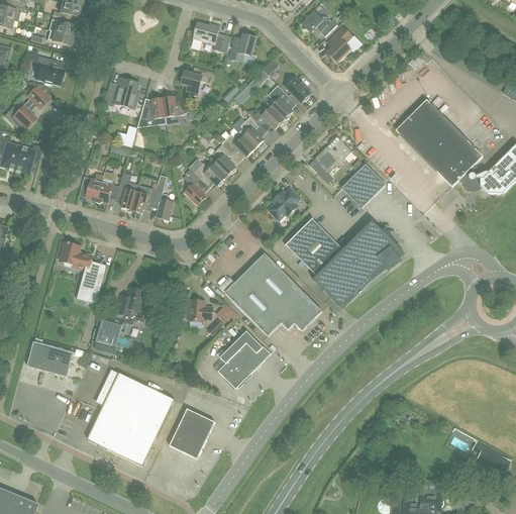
[(279,0),(279,2),(280,4),(282,4),(287,10),(292,10),(301,0),(304,4),(308,0),(279,0)]
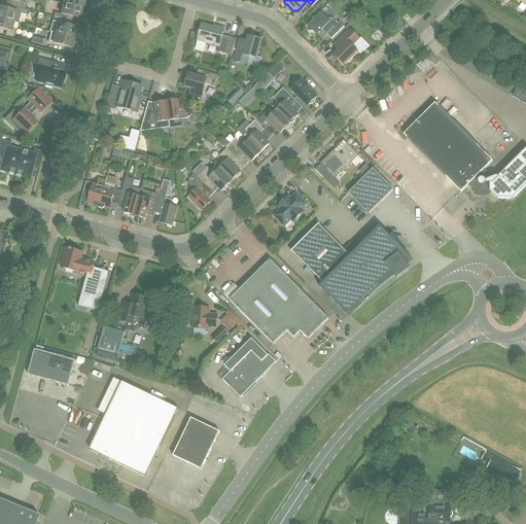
[(80,9),(81,6),(63,1),(59,15),(66,18),(67,13),(78,16),(79,15),(81,15),(82,9),(80,9)]
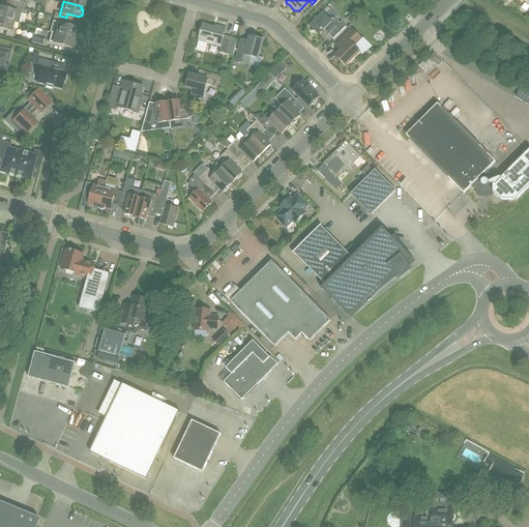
[(28,7),(24,6),(22,5),(11,3),(10,7),(0,3),(0,15),(12,19),(12,20),(18,21),(20,10),(27,12),(28,7)]
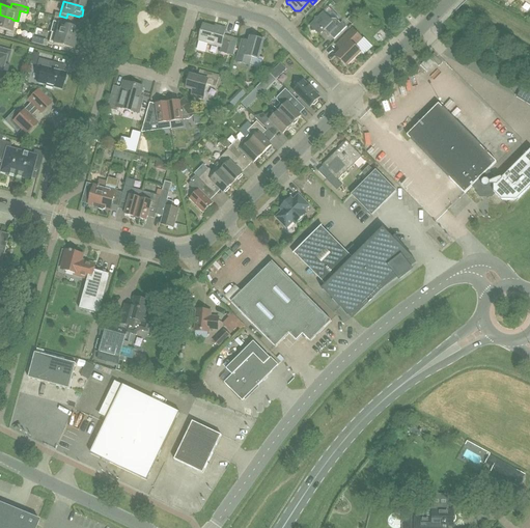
[(313,18),(309,23),(310,25),(310,28),(314,28),(318,33),(323,29),(328,33),(329,32),(333,36),(345,24),(341,19),(339,21),(335,16),(337,14),(328,4),(323,9),(317,15),(314,15),(313,18)]
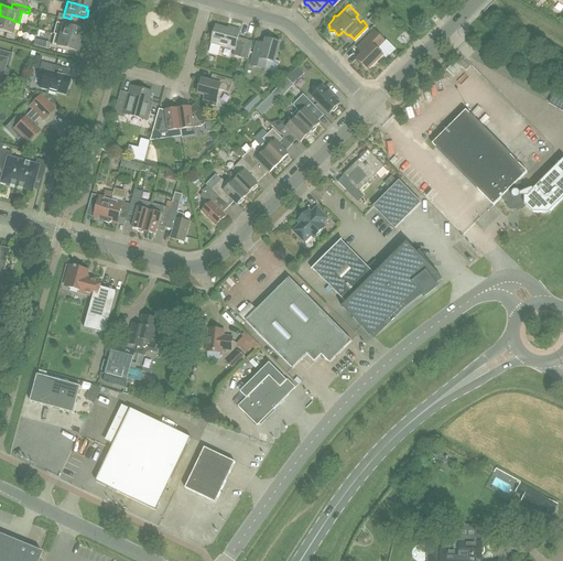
[(374,13),(368,19),(372,22),(378,17),(374,13)]
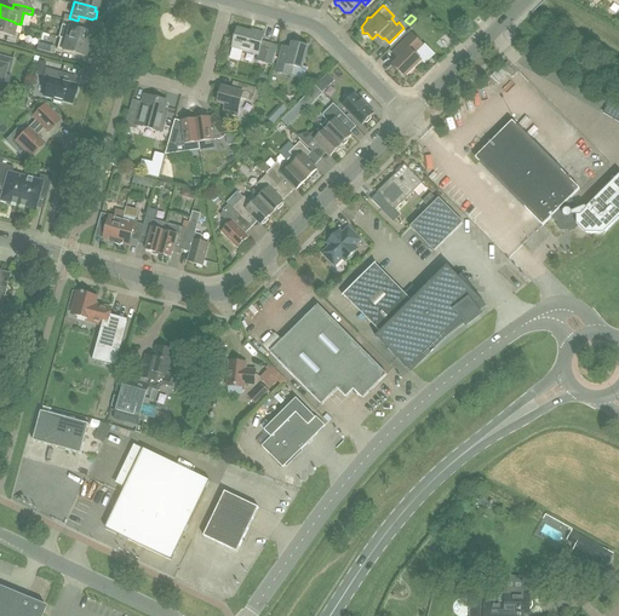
[(13,30),(15,23),(15,22),(0,17),(0,30),(6,33),(5,38),(15,41),(17,30),(13,30)]
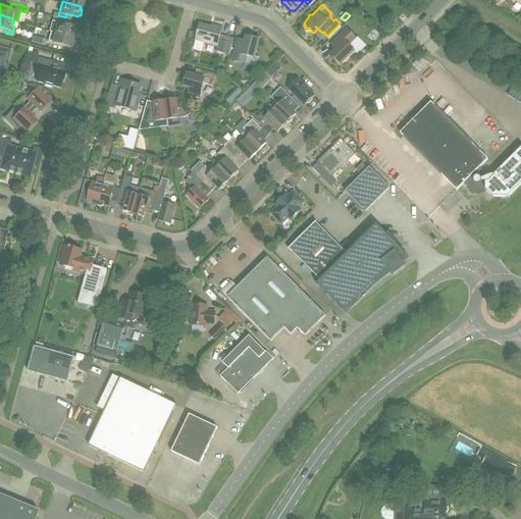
[(65,17),(58,15),(52,14),(48,29),(54,30),(72,35),(73,33),(75,33),(77,27),(75,27),(75,24),(63,21),(65,17)]
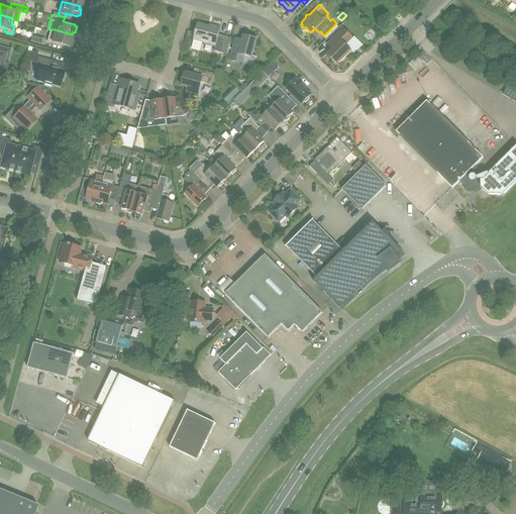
[(200,45),(201,39),(214,43),(212,48),(226,52),(229,39),(216,36),(219,25),(209,22),(209,24),(197,21),(191,42),(191,43),(200,45)]
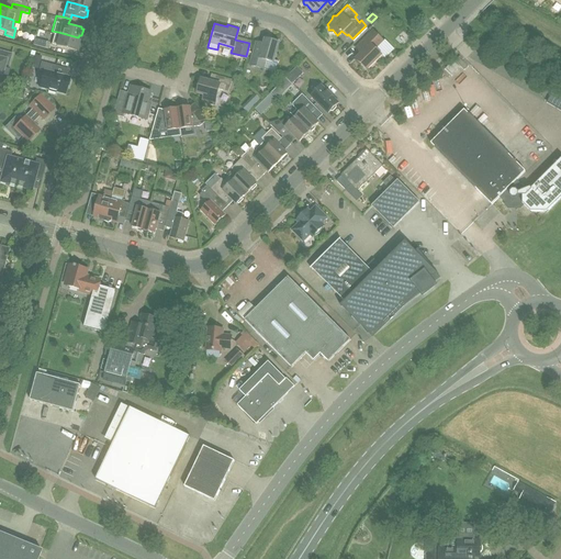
[(355,46),(360,52),(355,56),(366,67),(381,53),(384,56),(394,46),(384,36),(383,38),(372,28),(362,37),(355,46)]
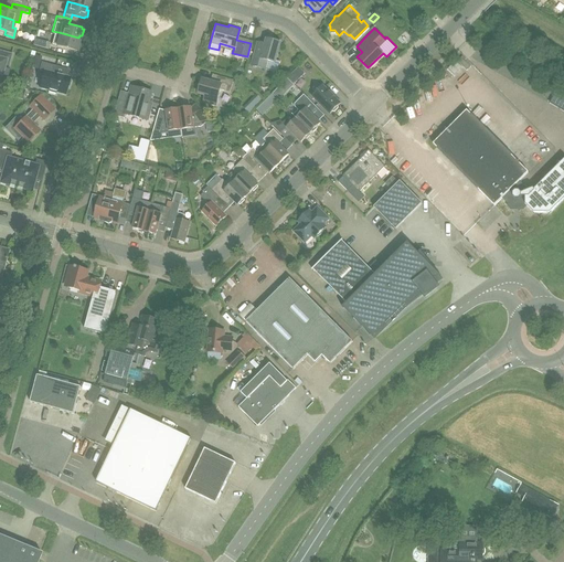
[(78,41),(78,38),(59,32),(57,38),(52,36),(51,42),(56,43),(55,43),(76,49),(76,48),(78,49),(80,42),(78,41)]
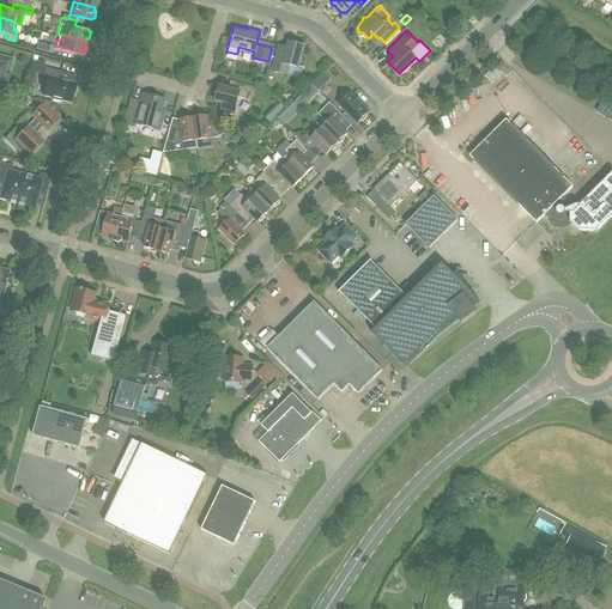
[(36,38),(35,46),(52,50),(54,43),(36,38)]
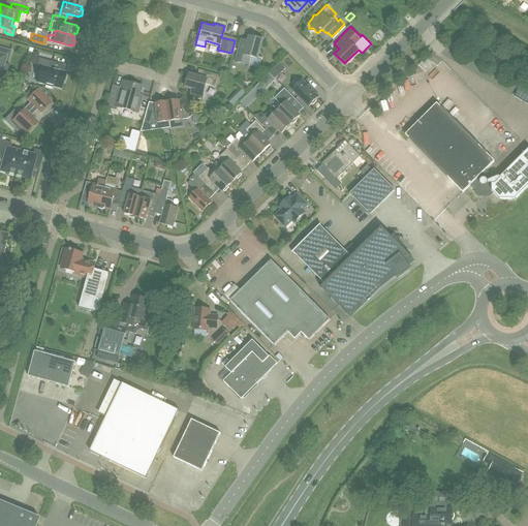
[(241,37),(238,47),(235,59),(247,62),(247,61),(259,64),(261,55),(257,54),(261,37),(249,34),(247,39),(241,37)]
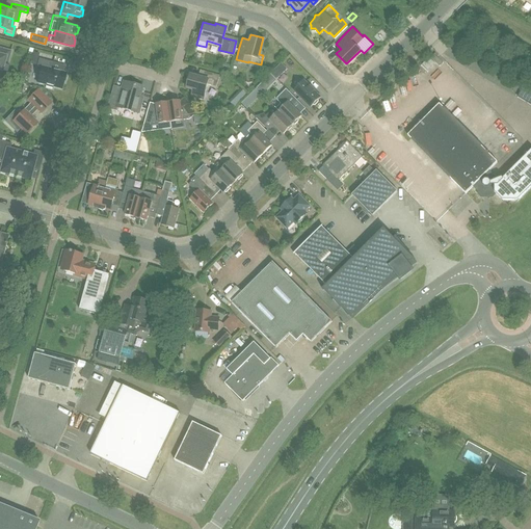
[(6,61),(10,49),(0,45),(0,69),(1,69),(3,60),(6,61)]
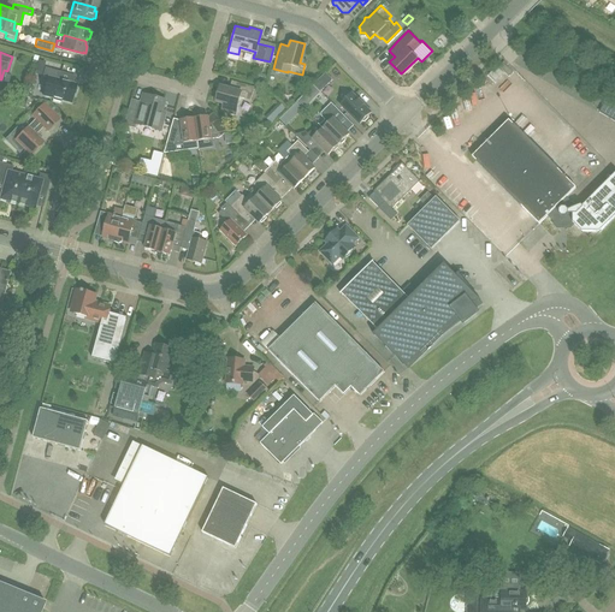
[(513,70),(503,59),(498,64),(508,75),(513,70)]
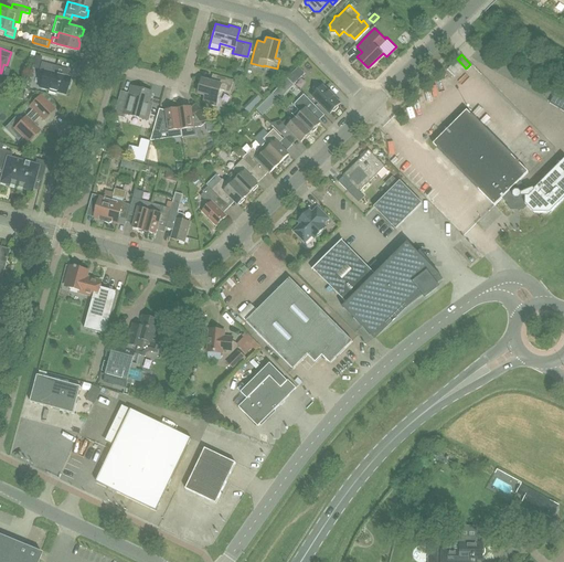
[(456,59),(447,66),(454,73),(461,65),(456,59)]
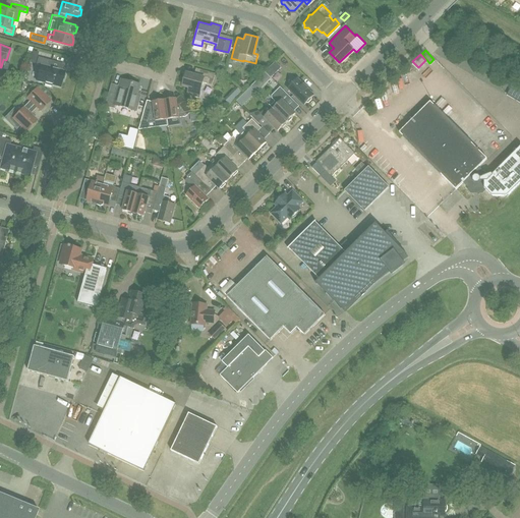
[(44,82),(50,83),(51,81),(59,84),(61,76),(63,77),(64,71),(63,71),(63,69),(49,65),(51,59),(38,55),(36,62),(40,64),(36,77),(44,80),(44,82)]
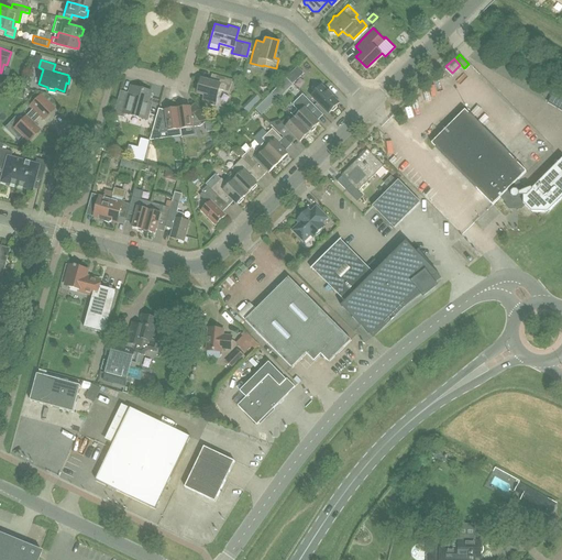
[(297,64),(285,75),(291,81),(302,70),(297,64)]
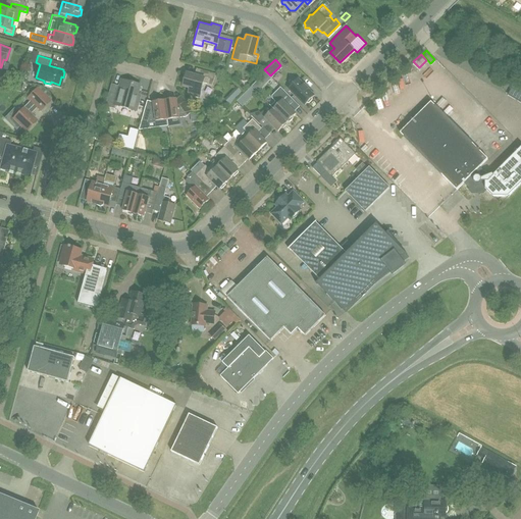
[(199,95),(200,89),(203,81),(211,83),(214,71),(199,67),(197,73),(186,70),(181,84),(189,86),(187,92),(199,95)]
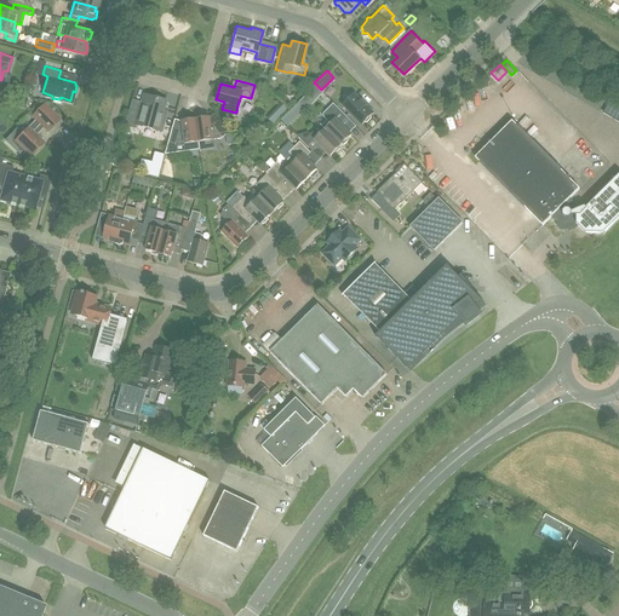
[(354,91),(342,103),(361,122),(364,119),(366,119),(370,115),(370,113),(372,110),(354,91)]
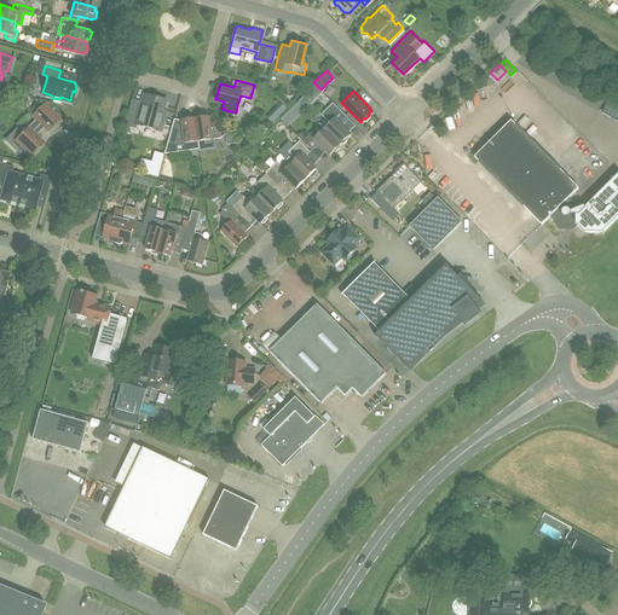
[(131,109),(126,123),(134,126),(136,122),(150,126),(160,128),(162,120),(166,110),(162,109),(165,98),(143,92),(138,111),(131,109)]
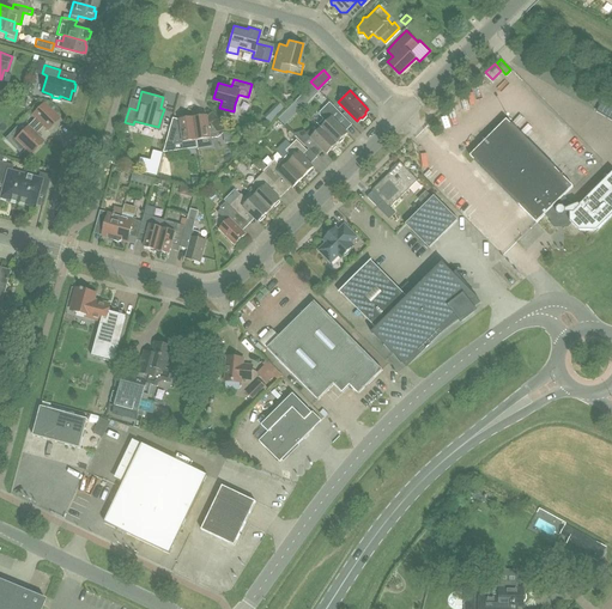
[(306,101),(298,95),(295,98),(302,105),(306,101)]
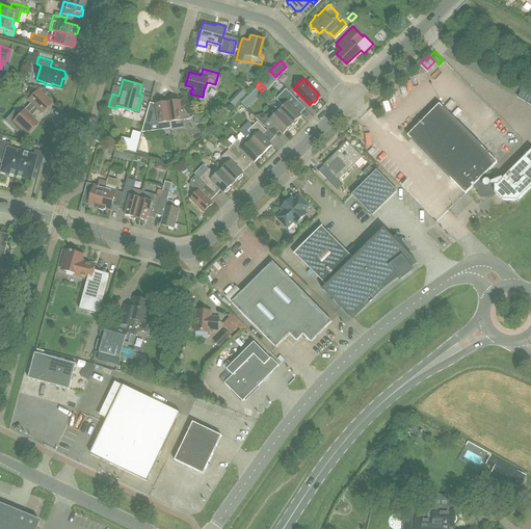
[(521,84),(516,95),(530,102),(530,89),(529,89),(521,84)]
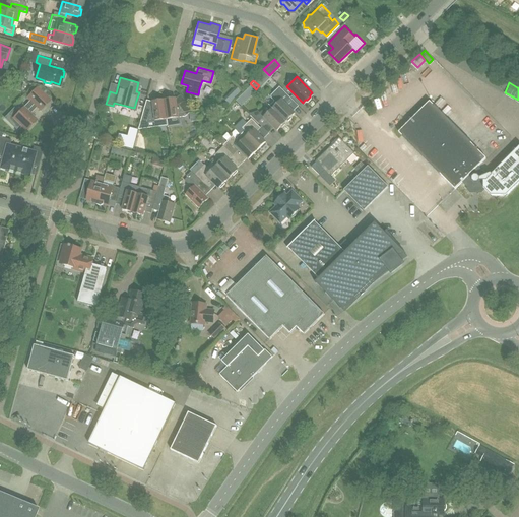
[(289,95),(281,87),(277,83),(269,91),(269,94),(273,99),(269,104),(272,107),(284,120),(285,119),(287,119),(290,116),(290,114),(294,111),(284,102),(289,95)]
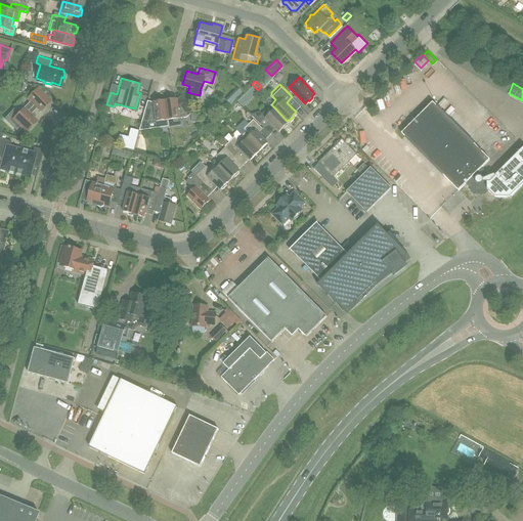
[(247,90),(252,95),(256,90),(251,85),(247,90)]
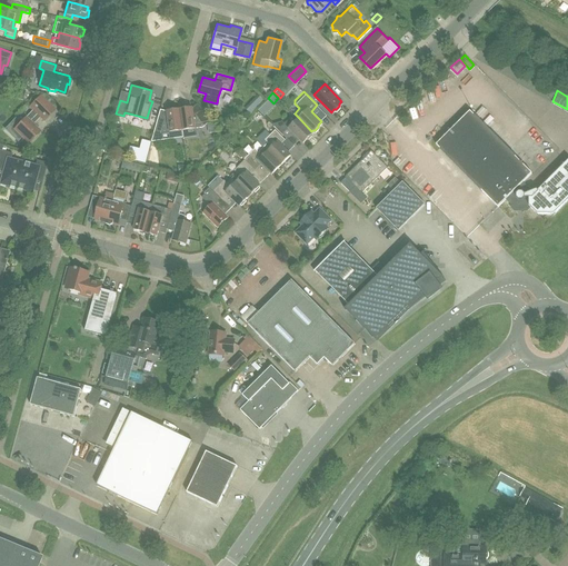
[(16,115),(5,126),(17,138),(21,133),(28,140),(39,129),(31,122),(36,118),(33,116),(37,112),(39,115),(43,118),(53,107),(40,93),(29,105),(32,108),(20,119),(20,120),(16,115)]
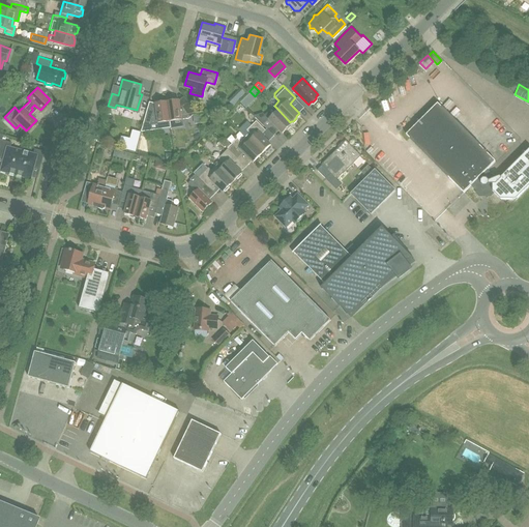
[(230,101),(233,105),(245,92),(241,89),(230,101)]
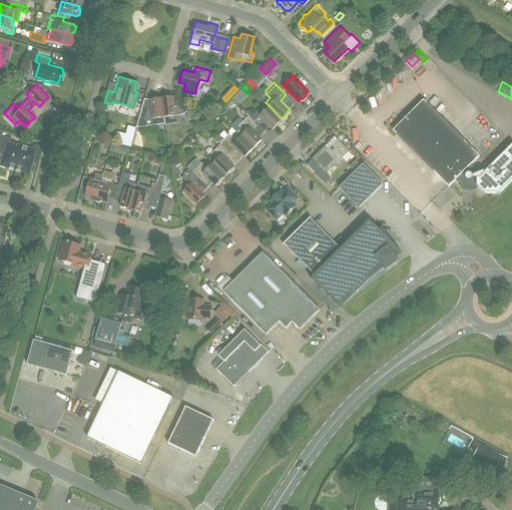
[(160,93),(163,115),(175,113),(181,112),(189,106),(181,96),(175,100),(173,100),(172,95),(168,95),(167,92),(160,93)]
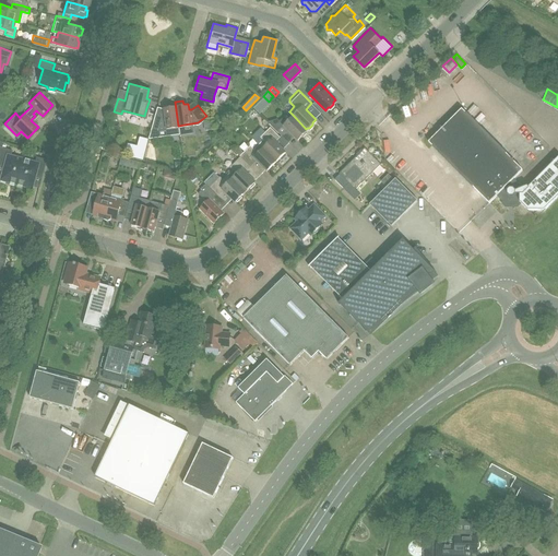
[(179,132),(178,126),(175,102),(167,103),(168,106),(163,107),(164,114),(162,114),(155,111),(151,126),(159,128),(166,127),(166,130),(170,133),(179,132)]
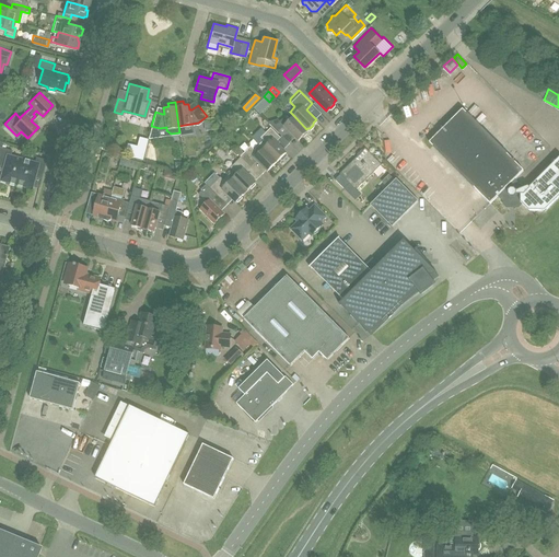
[(428,140),(489,201),(497,194),(505,204),(510,204),(516,204),(520,200),(528,208),(544,208),(558,193),(558,154),(528,185),(527,184),(512,178),(522,169),(462,107),(428,140)]
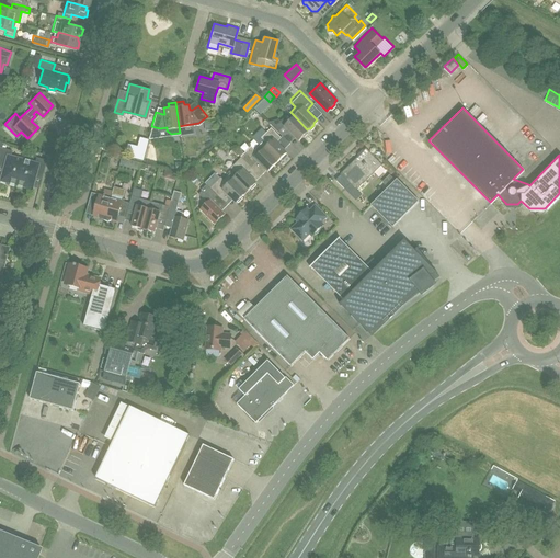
[(307,129),(294,115),(288,120),(286,120),(283,116),(280,120),(277,117),(267,120),(282,134),(287,128),(298,138),(301,135),(304,135),(307,132),(307,129)]
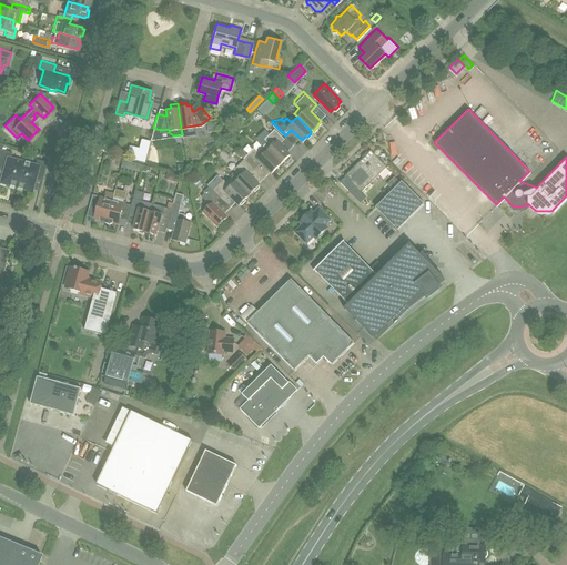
[(262,144),(280,162),(290,152),(279,142),(283,138),(274,128),(264,138),(266,140),(262,144)]
